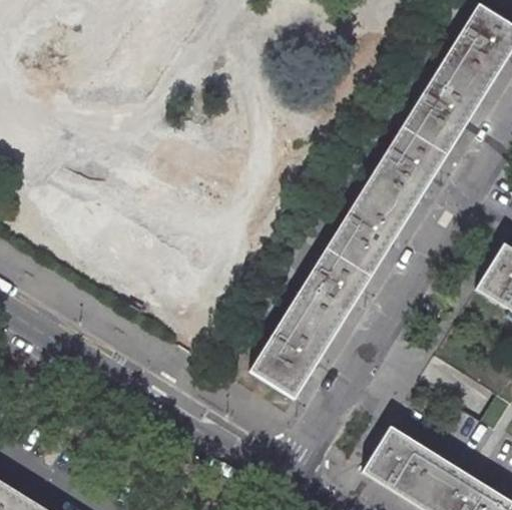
[(0,0),(0,31),(60,65),(96,0),(0,0)]
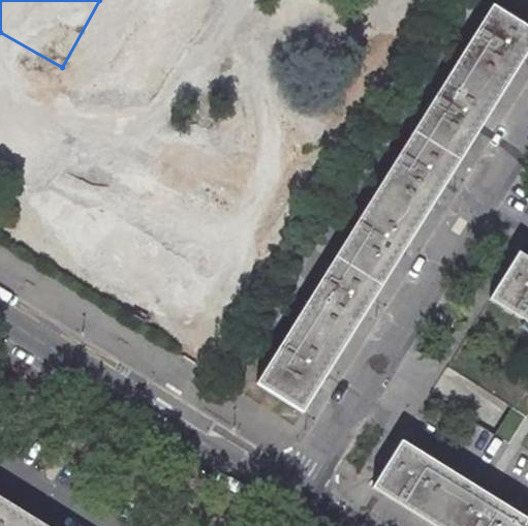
[(527,23),(493,2),(257,379),(304,409),(325,374),(344,345),(365,312),(382,282),(404,248),(422,220),(443,186),(461,157),(484,121),(500,94),(523,58),(527,50),(527,23)]
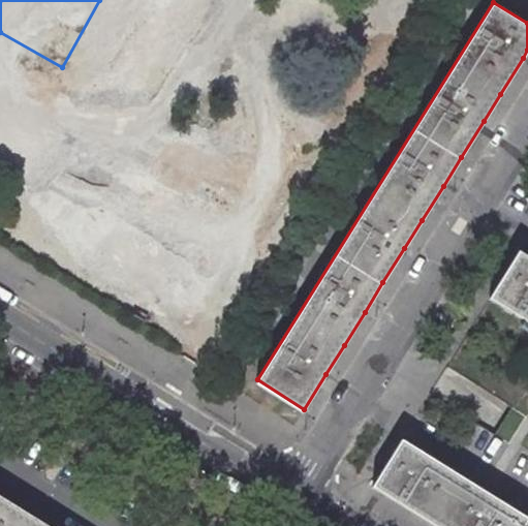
[(527,253),(520,249),(491,296),(527,318),(527,253)]
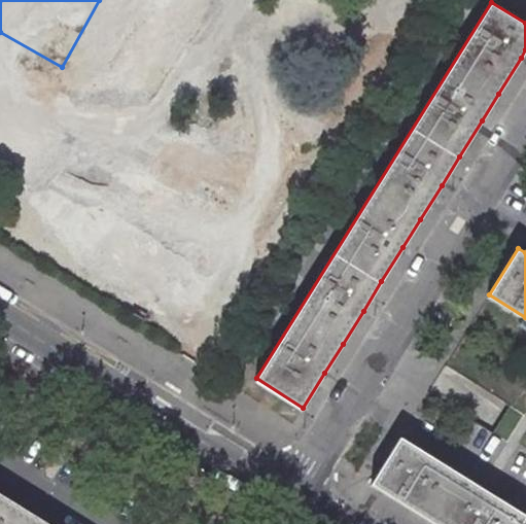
[(464,475),(401,435),(372,482),(413,508),(439,523),(525,523),(525,513),(464,475)]
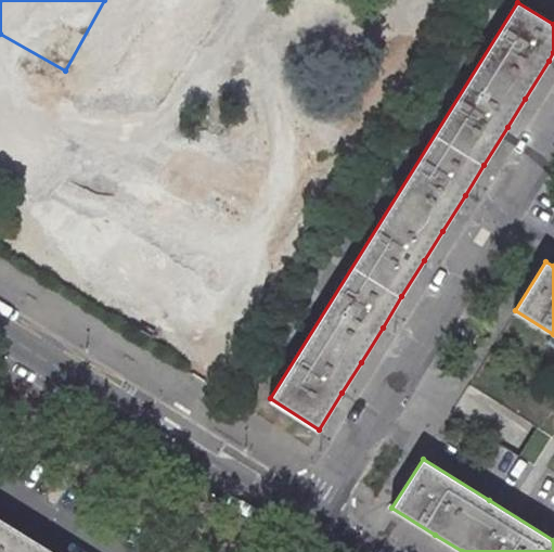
[(55,551),(35,539),(0,517),(0,551),(55,551)]
